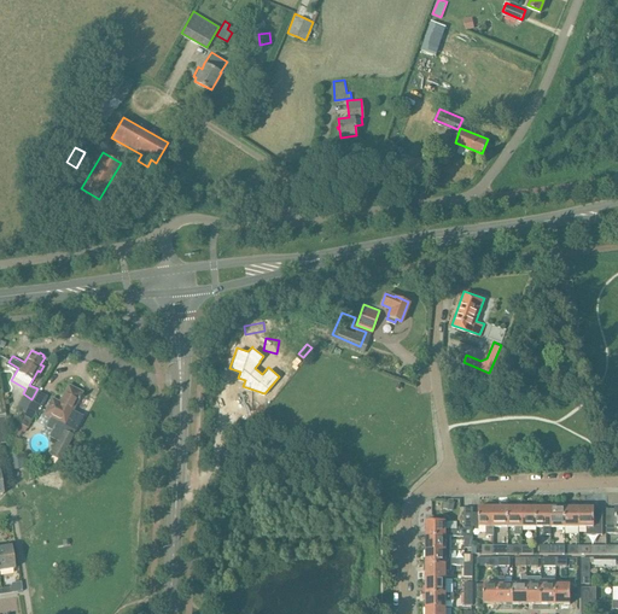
[(53,396),(45,411),(51,415),(46,425),(52,428),(59,432),(62,427),(74,433),(76,428),(85,413),(76,409),(74,408),(83,390),(70,382),(60,399),(53,396)]
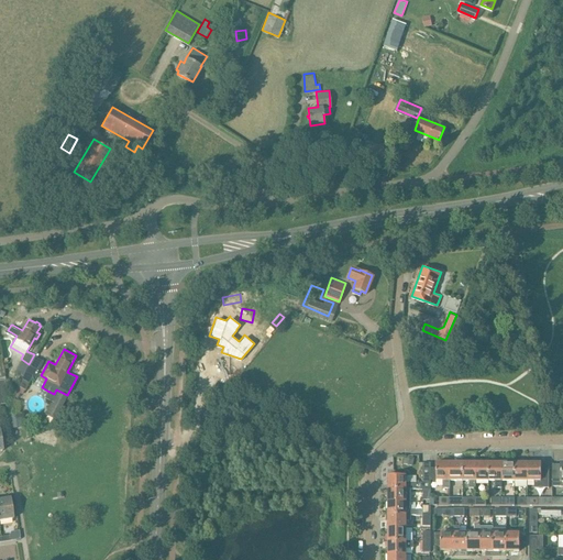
[(43,360),(34,354),(29,364),(23,373),(18,384),(12,394),(18,396),(20,392),(22,393),(35,368),(37,369),(43,360)]
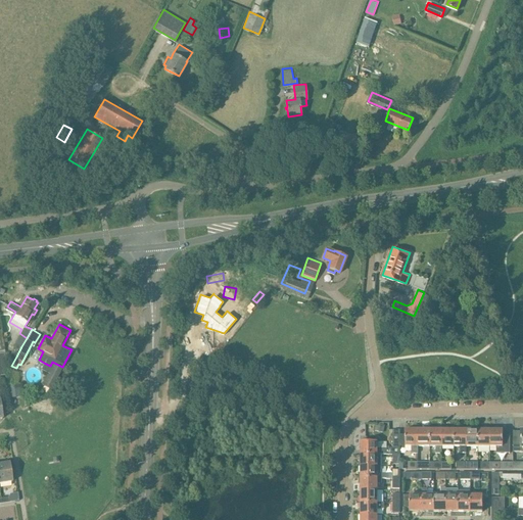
[(62,367),(52,362),(42,383),(53,389),(59,377),(57,376),(62,367)]
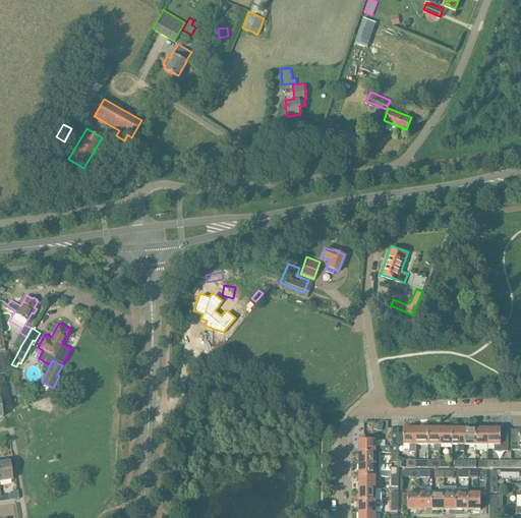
[(404,430),(399,430),(399,442),(404,442),(410,442),(409,450),(416,450),(416,442),(416,425),(404,425),(404,430)]
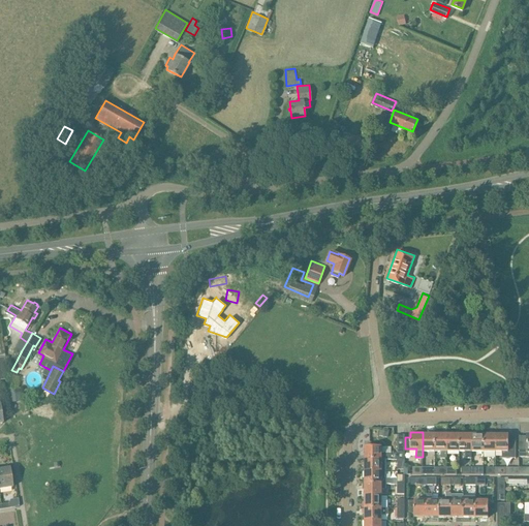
[(423,449),(435,449),(435,432),(423,432),(423,449)]
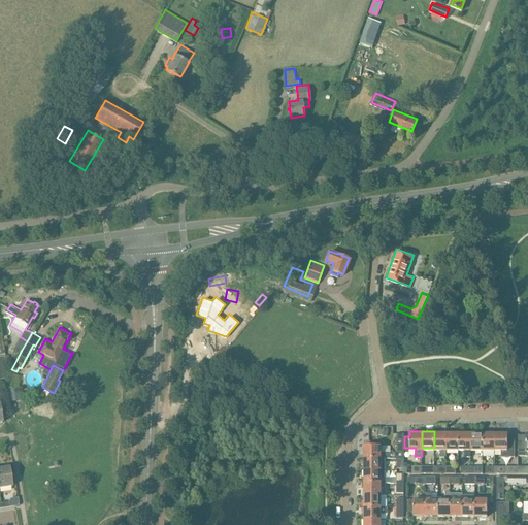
[(447,448),(447,431),(434,431),(434,448),(439,448),(439,456),(447,456),(447,448)]
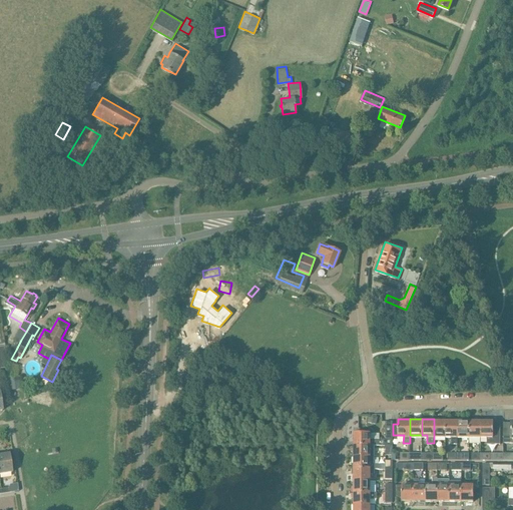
[(434,435),(446,435),(446,419),(434,419),(434,435)]
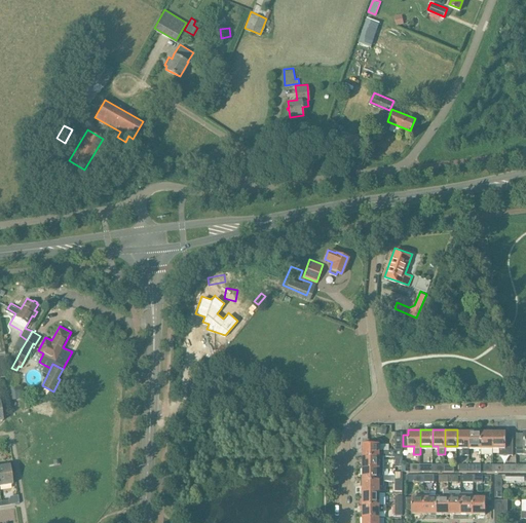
[(468,446),(470,430),(457,430),(457,446),(462,446),(462,453),(468,453),(468,446)]
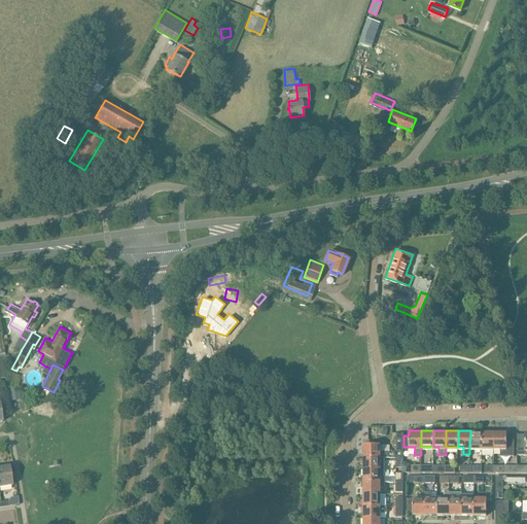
[(469,447),(482,447),(482,430),(470,430),(469,447)]
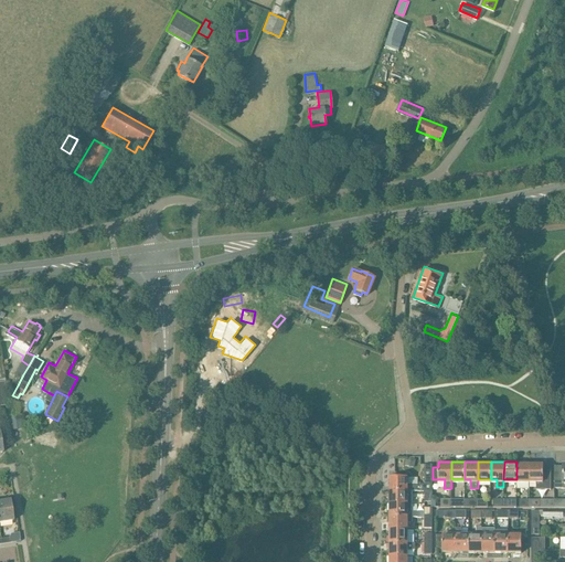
[(516,479),(530,479),(530,462),(516,462),(516,479)]
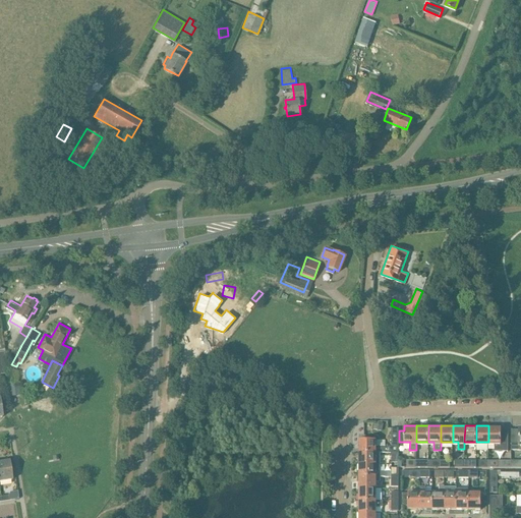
[(488,425),(488,442),(495,442),(495,448),(508,449),(508,427),(501,427),(501,425),(488,425)]
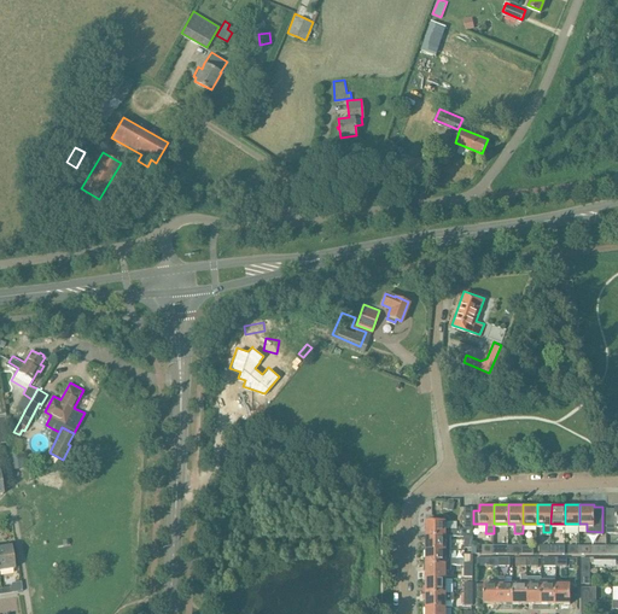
[(606,515),(606,531),(617,531),(617,526),(617,525),(617,504),(616,504),(616,507),(606,507),(606,515)]
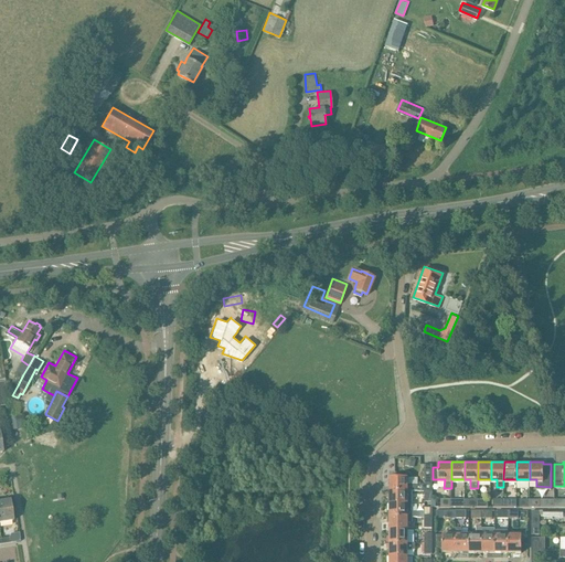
[(433,479),(433,467),(432,463),(425,463),(425,483),(407,483),(407,475),(390,475),(390,488),(412,488),(412,489),(425,489),(425,488),(433,488),(433,479)]
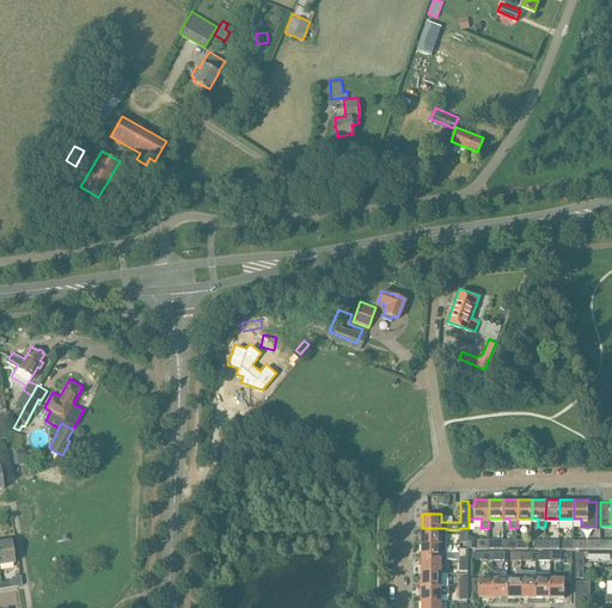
[(446,528),(422,528),(422,542),(445,542),(446,542),(446,529),(446,528)]
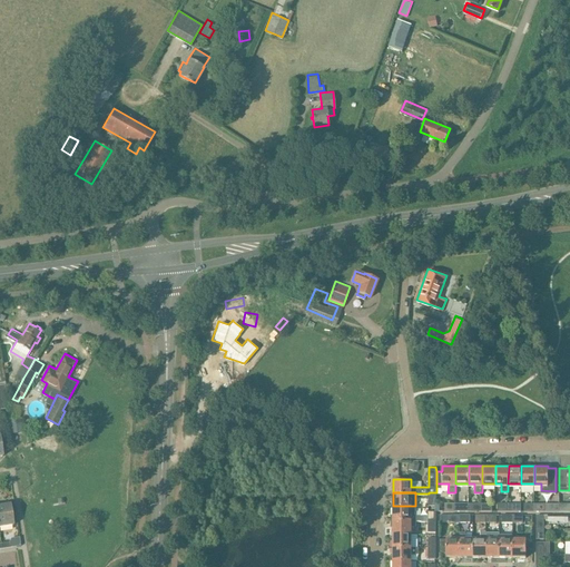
[(0,505),(0,525),(13,524),(11,504),(0,505)]
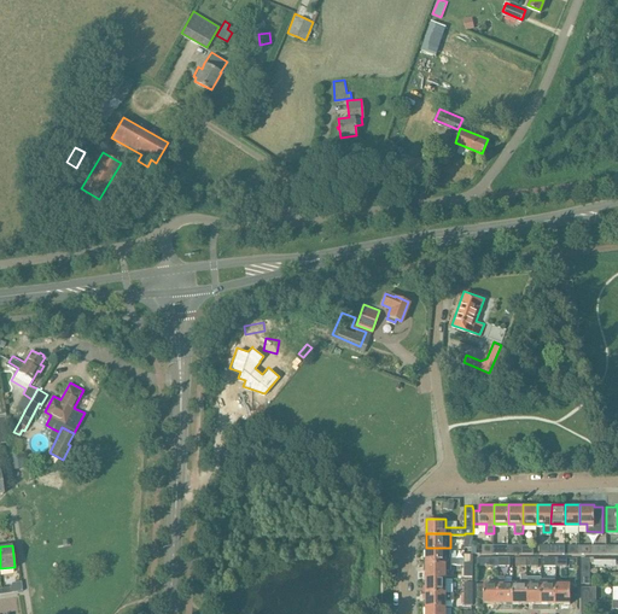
[(426,548),(426,562),(445,562),(445,563),(458,563),(458,557),(449,557),(449,548),(426,548)]
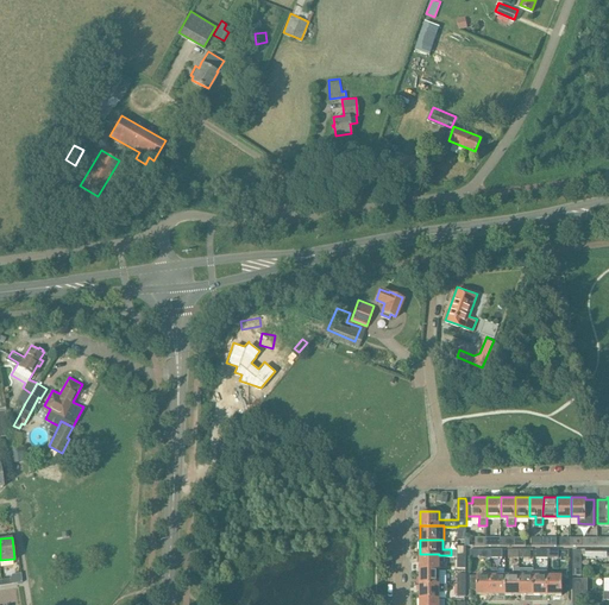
[(439,568),(439,555),(439,554),(420,554),(420,568),(439,568)]
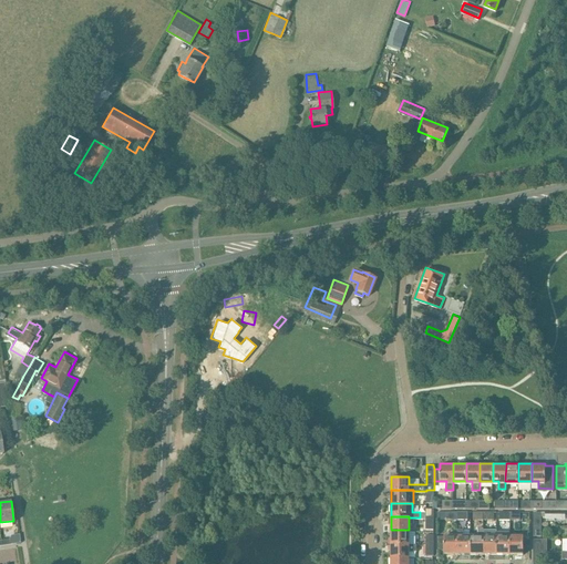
[(471,552),(484,552),(484,534),(484,525),(477,525),(477,534),(471,534),(471,552)]
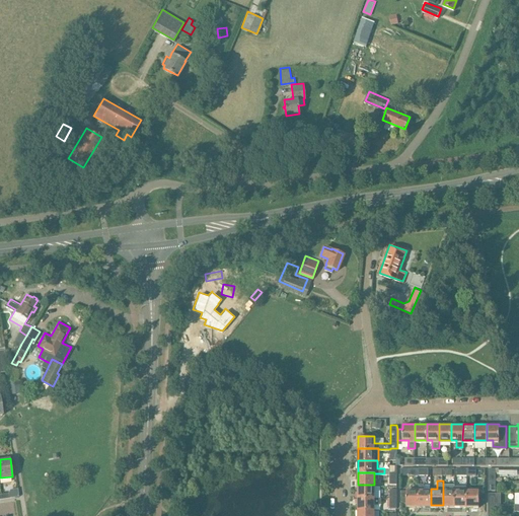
[(419,483),(419,489),(419,504),(431,505),(431,489),(430,489),(430,483),(424,483),(419,483)]
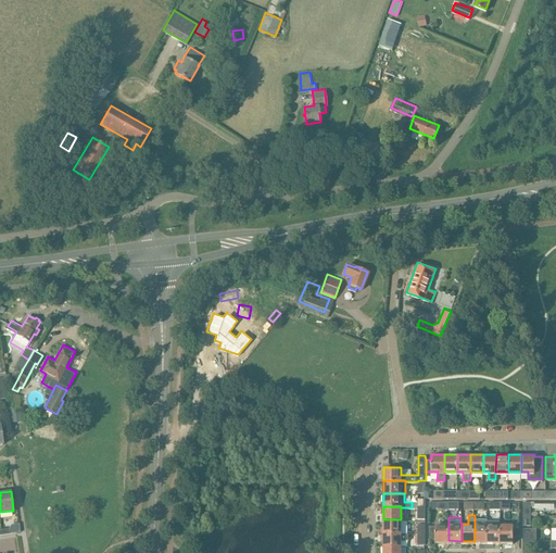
[(383,531),(401,532),(401,519),(383,519),(383,531)]
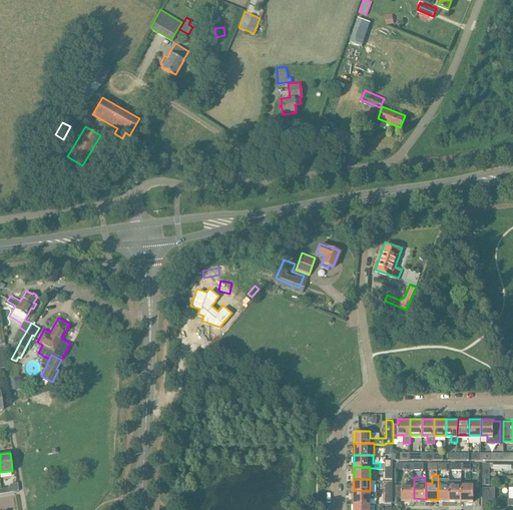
[(450,499),(462,499),(462,483),(461,483),(461,479),(450,479),(450,483),(450,499)]
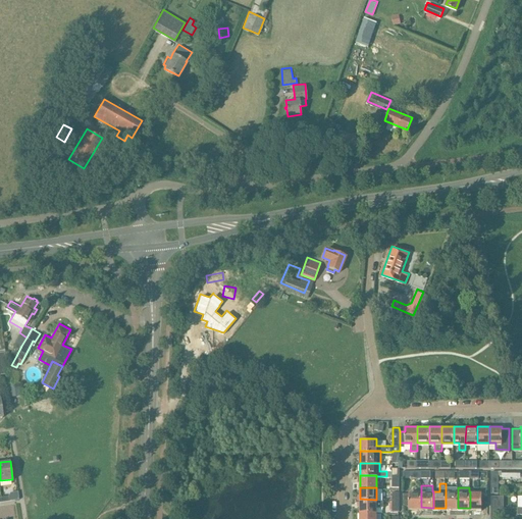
[(409,507),(421,507),(421,491),(403,490),(403,503),(409,503),(409,507)]
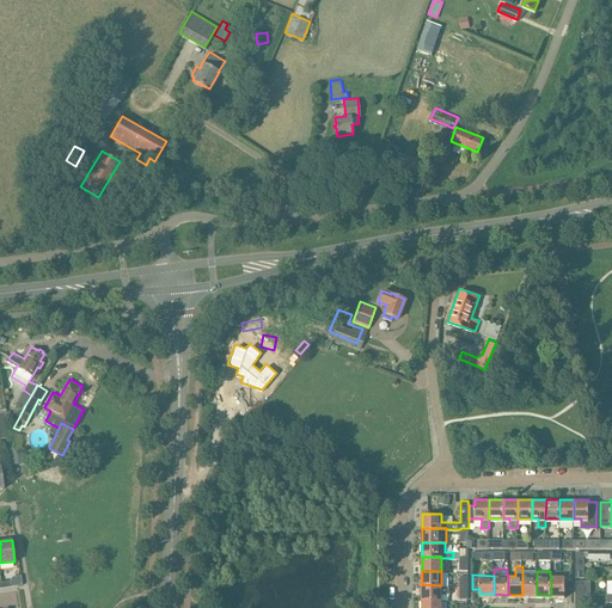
[(537,595),(537,576),(522,576),(522,595),(537,595)]
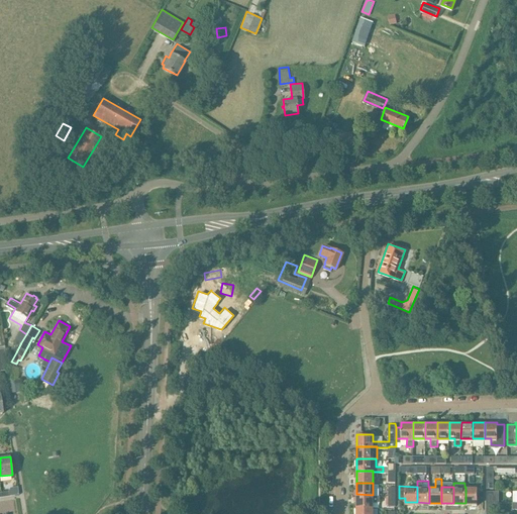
[(478,487),(466,487),(466,503),(478,503),(478,487)]
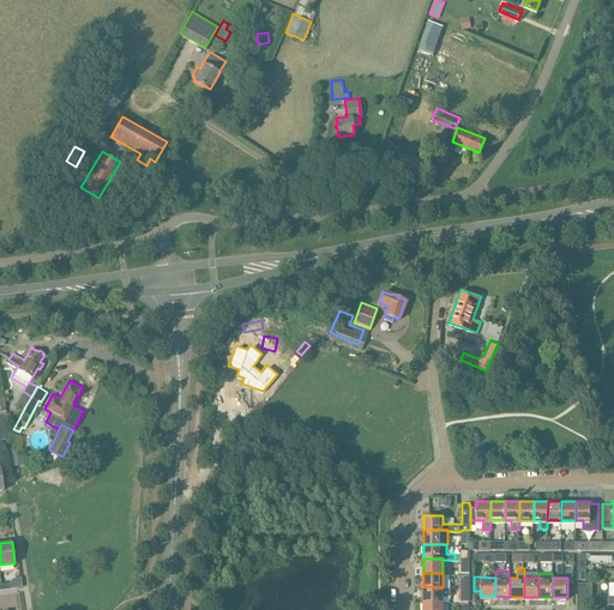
[(443,587),(423,586),(423,601),(443,601),(443,595),(451,595),(451,587),(443,587)]
